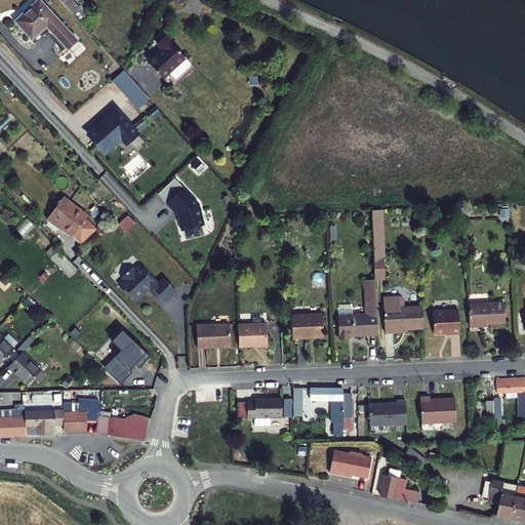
[(77,40),(39,0),(36,0),(13,21),(31,39),(45,26),(67,49),(77,40)]
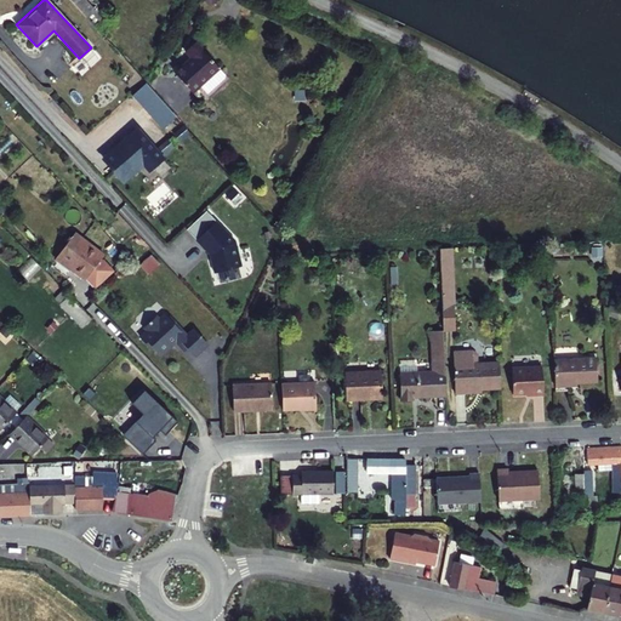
[(95,11),(84,0),(68,0),(86,18),(95,11)]
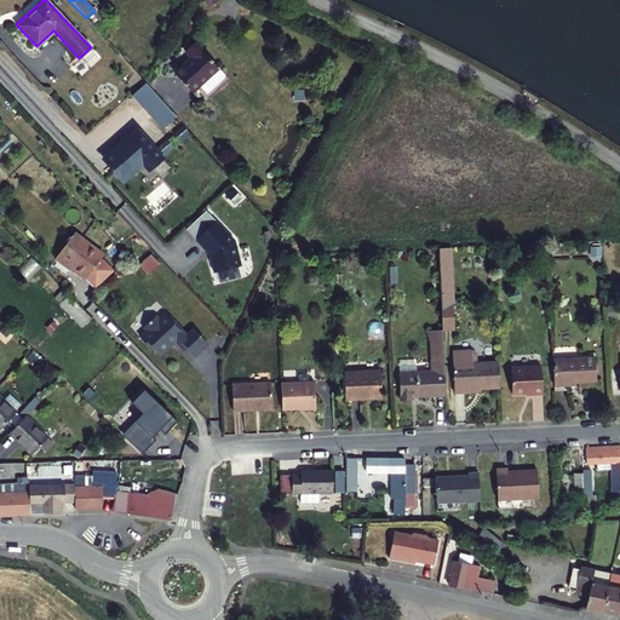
[(220,65),(220,63),(216,58),(188,34),(179,45),(185,51),(187,55),(183,59),(178,59),(171,68),(191,85),(197,78),(205,84),(220,65)]
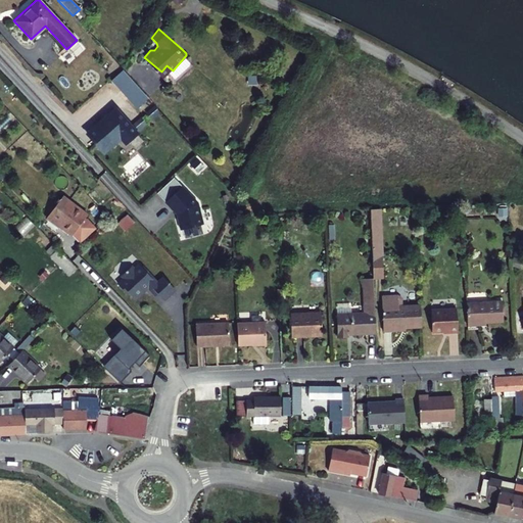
[(247,85),(257,85),(257,75),(247,75),(247,85)]
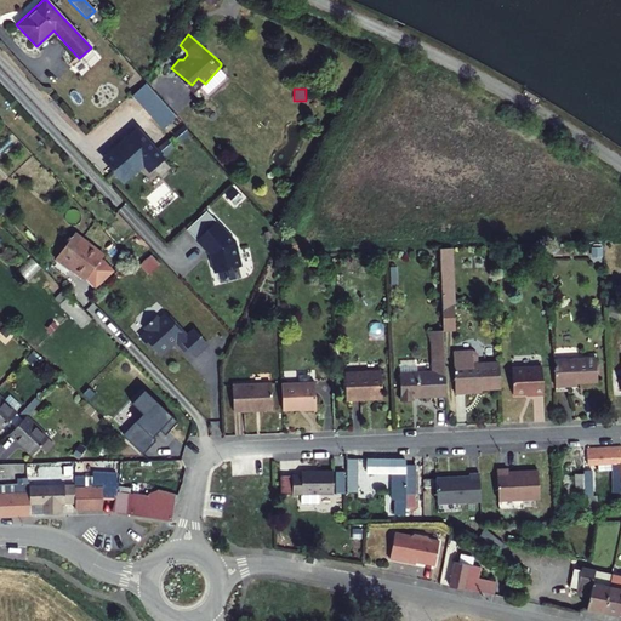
[(163,155),(138,127),(104,158),(124,180),(144,161),(149,166),(163,155)]
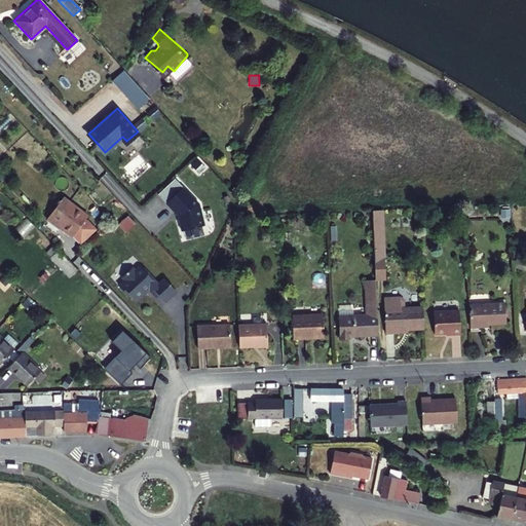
[(198,202),(182,185),(165,201),(174,210),(178,210),(179,215),(177,215),(179,228),(201,225),(198,202)]
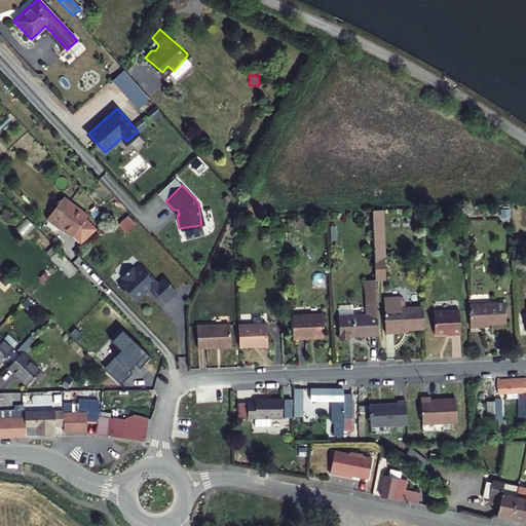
[(65,198),(63,200),(72,208),(74,205),(65,198)]
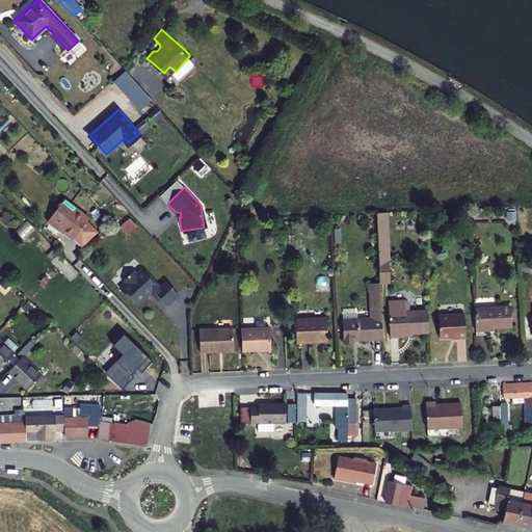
[(96,232),(86,221),(89,218),(75,208),(73,210),(63,203),(49,221),(60,230),(61,229),(74,238),(75,237),(81,245),(96,232)]
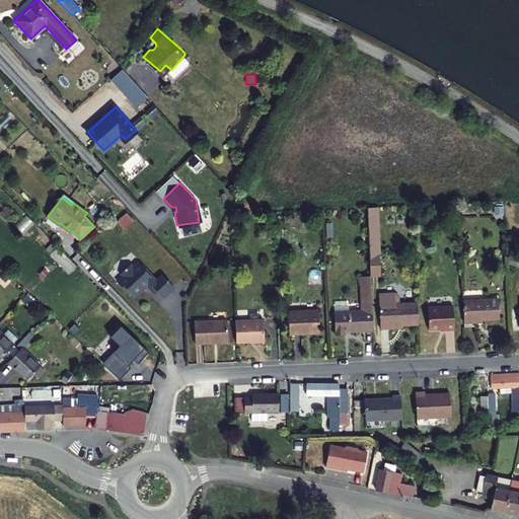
[(376,221),(375,204),(366,205),(367,222),(376,221)]
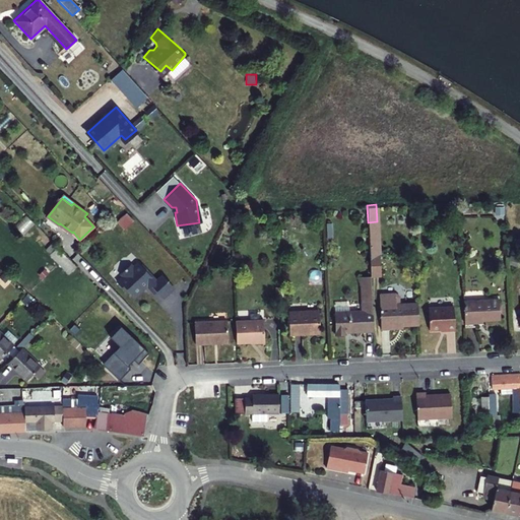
[(126,213),(117,221),(124,229),(133,220),(126,213)]
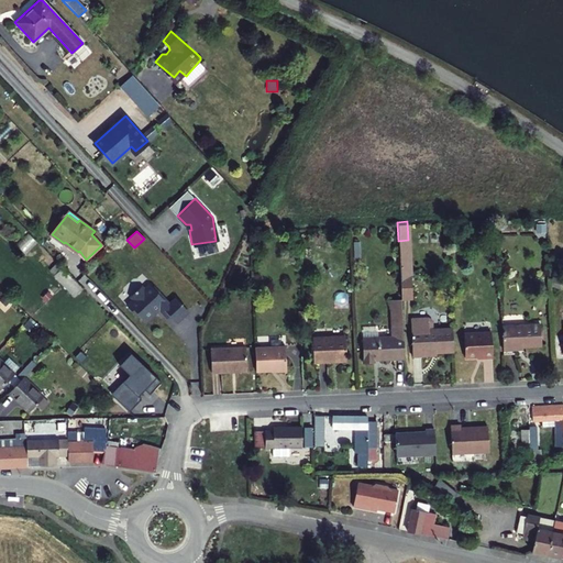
[(17,245),(24,254),(36,243),(29,234),(17,245)]
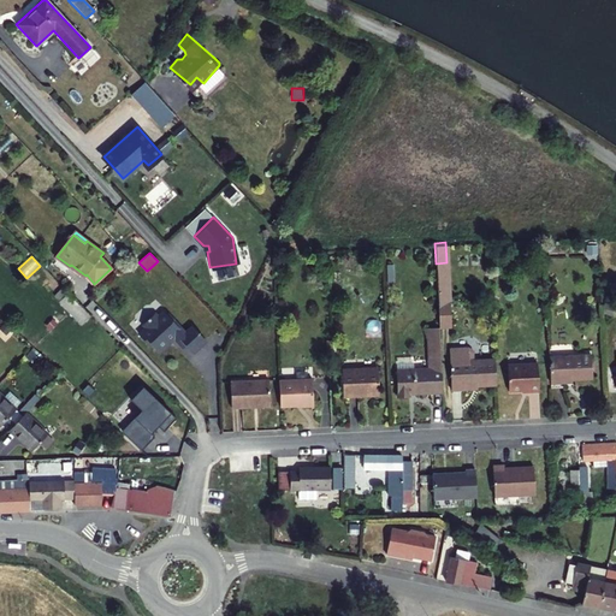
[(437,297),(449,297),(446,262),(436,264),(437,297)]
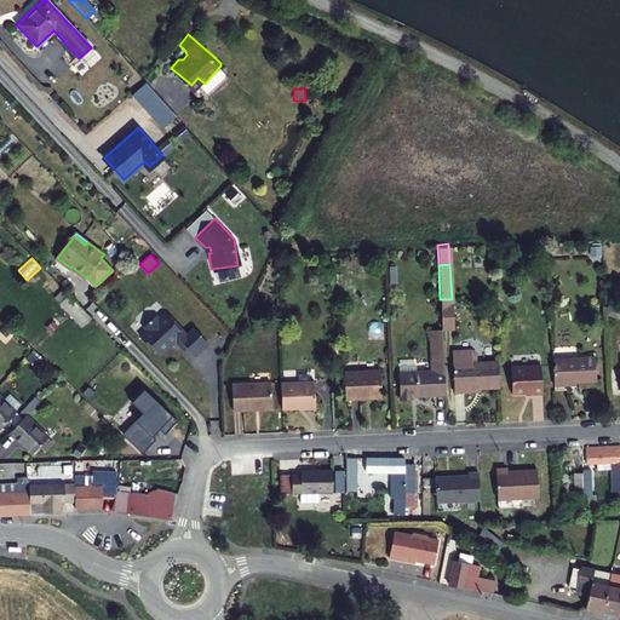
[(453,326),(452,299),(440,299),(441,326),(453,326)]
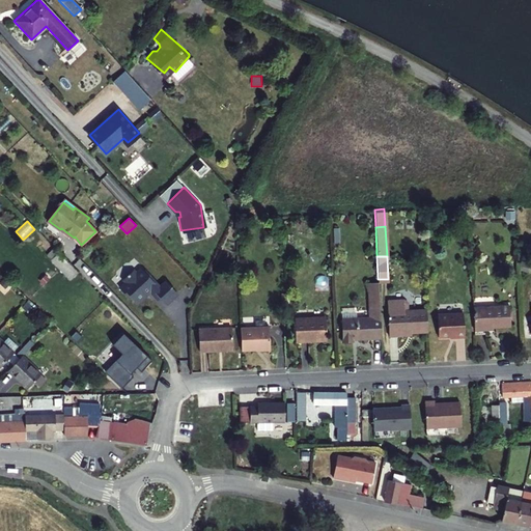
[(166,304),(177,294),(165,280),(160,285),(144,270),(143,271),(141,268),(136,273),(133,270),(122,278),(126,282),(119,287),(129,298),(131,296),(137,303),(145,297),(145,295),(149,290),(155,296),(157,295),(166,304)]
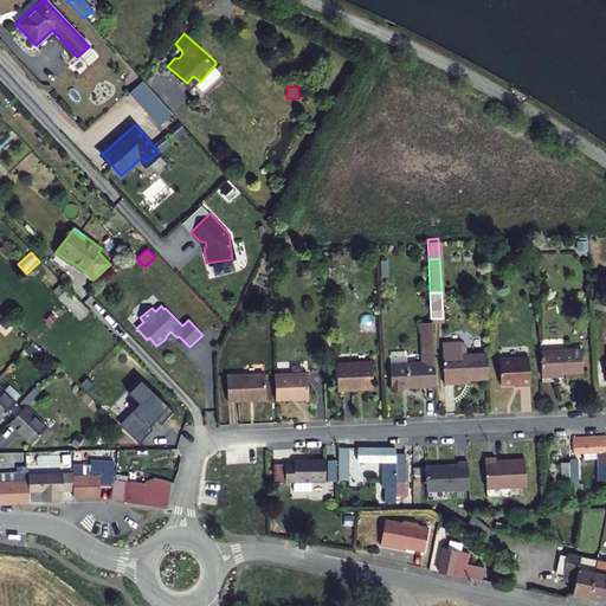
[(434,382),(431,320),(420,320),(421,350),(425,350),(425,362),(389,363),(391,388),(404,387),(404,384),(434,382)]
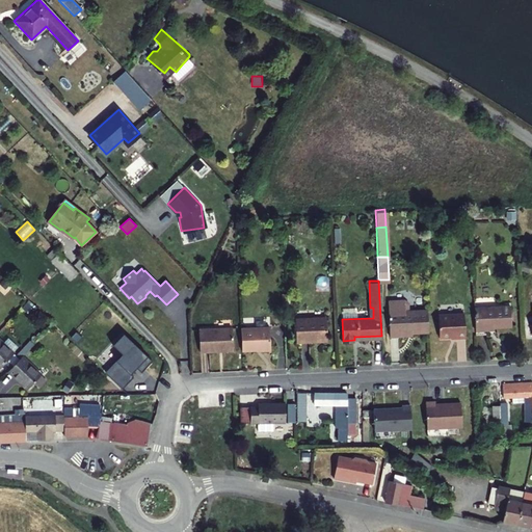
[(512,326),(511,307),(474,309),(476,331),(487,330),(487,327),(512,326)]
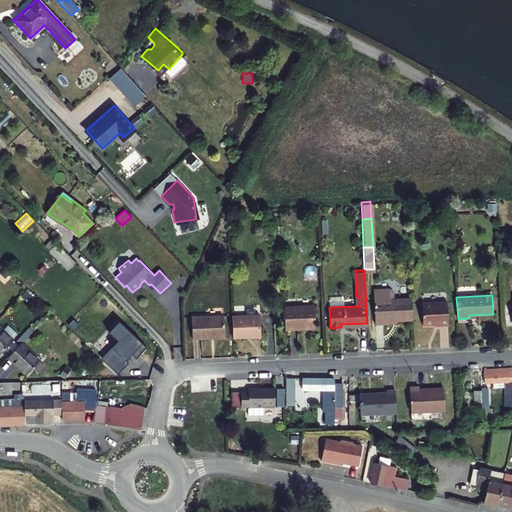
[(412,318),(411,298),(374,300),(375,323),(385,322),(384,319),(412,318)]
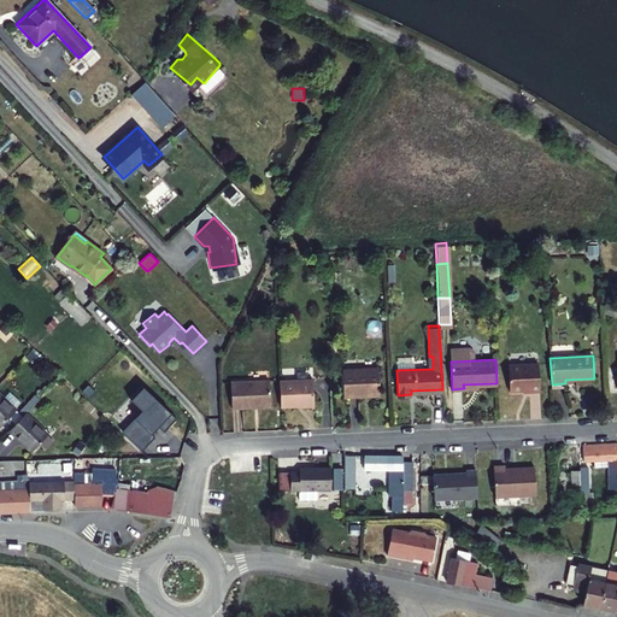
[(540,389),(539,363),(509,364),(509,389),(529,388),(529,391),(540,389)]
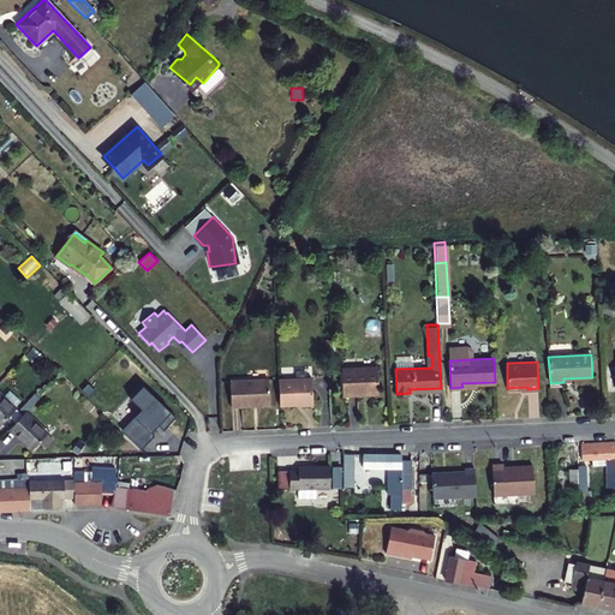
[(378,390),(377,364),(341,365),(342,394),(363,393),(363,392),(378,390)]
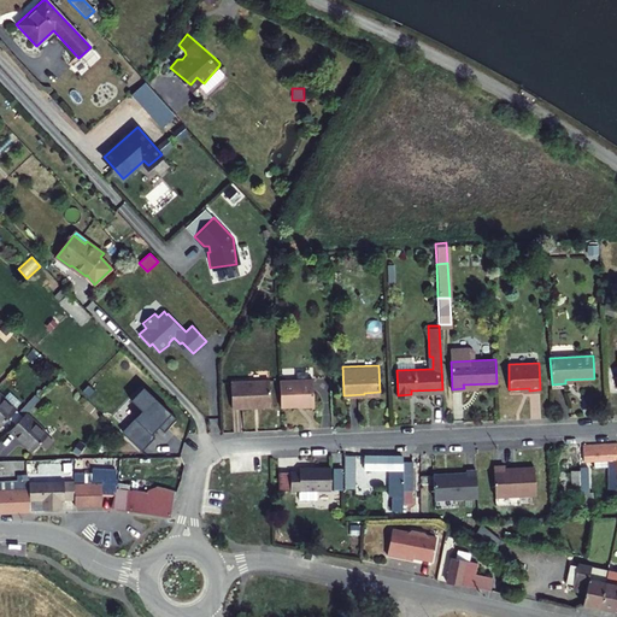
[(315,403),(313,377),(278,378),(281,404),(315,403)]
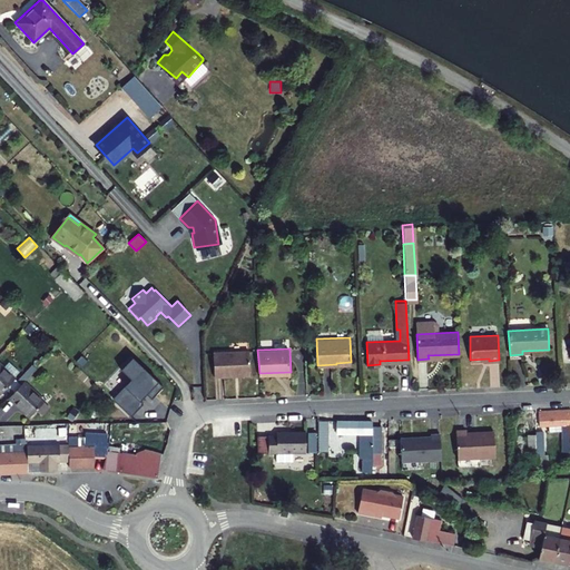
[(251,371),(249,351),(214,352),(215,375),(234,375),(234,371),(251,371)]
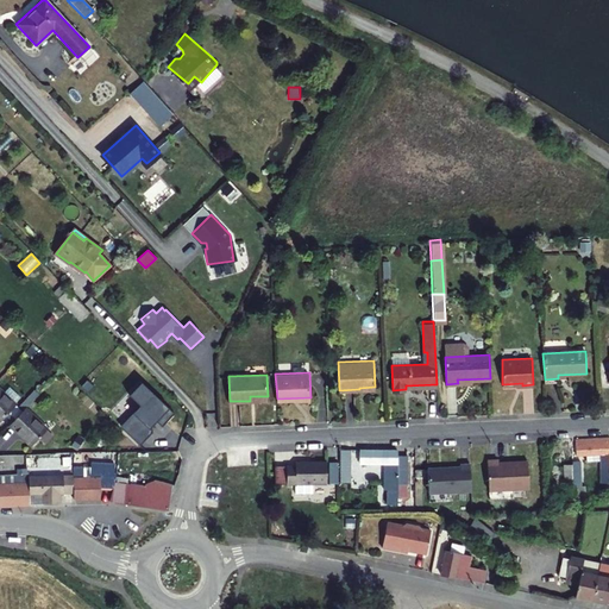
[(125,432),(138,446),(151,432),(148,428),(158,418),(164,422),(173,414),(146,389),(133,401),(144,412),(125,432)]
